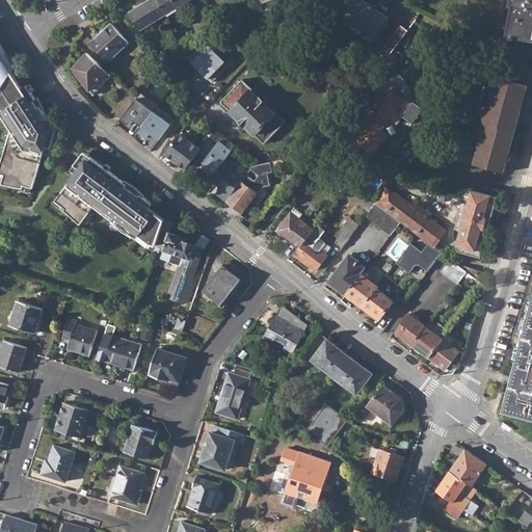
[(148,0),(130,11),(140,28),(166,12),(158,0),(148,0)]
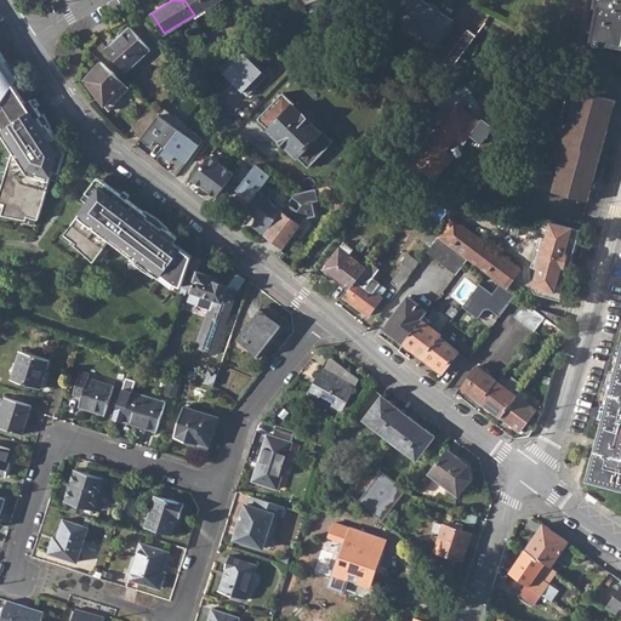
[(184,0),(194,15),(217,0),(184,0)]
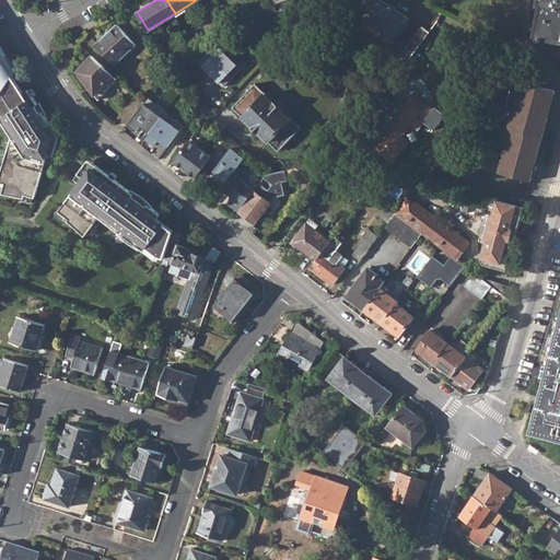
[(410,19),(396,10),(389,6),(381,0),(372,0),(361,18),(395,41),(410,19)]
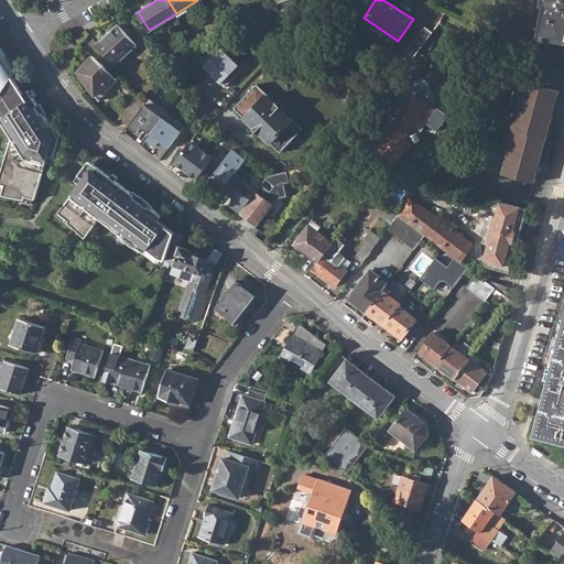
[(544,41),(550,42),(550,39),(563,40),(563,0),(545,0),(545,4),(548,6),(542,38),(545,38),(544,41)]
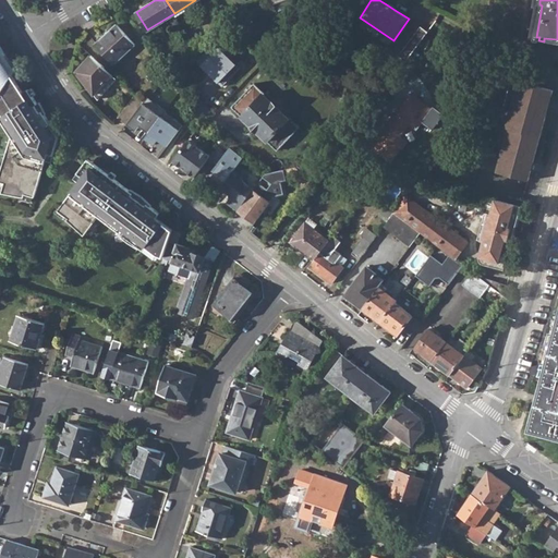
[(95,44),(113,63),(135,44),(117,23),(95,44)]
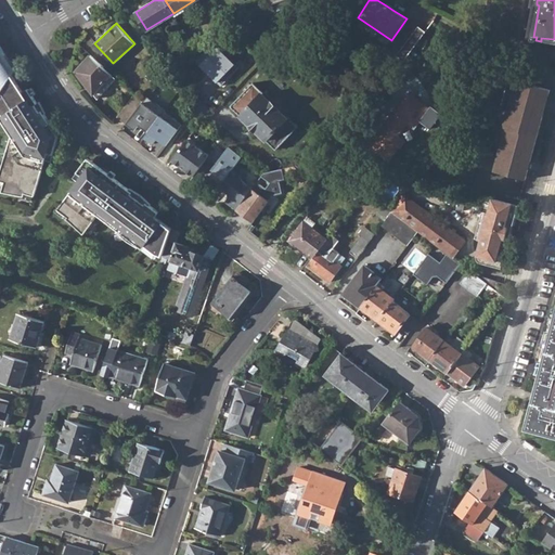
[(418,26),(397,56),(403,62),(408,57),(426,33),(418,26)]
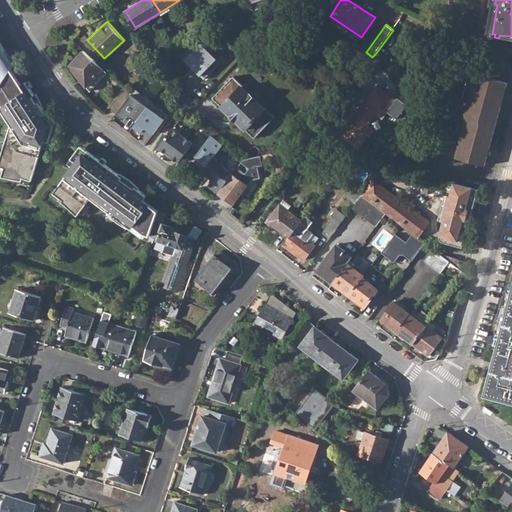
[(0,87),(12,69),(13,67),(3,52),(6,50),(0,41),(0,87)]
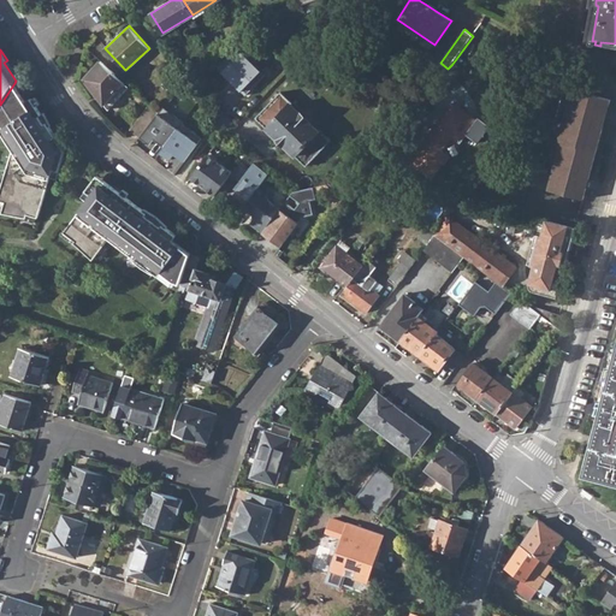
[(4,63),(16,81),(18,77),(7,60),(4,63)]
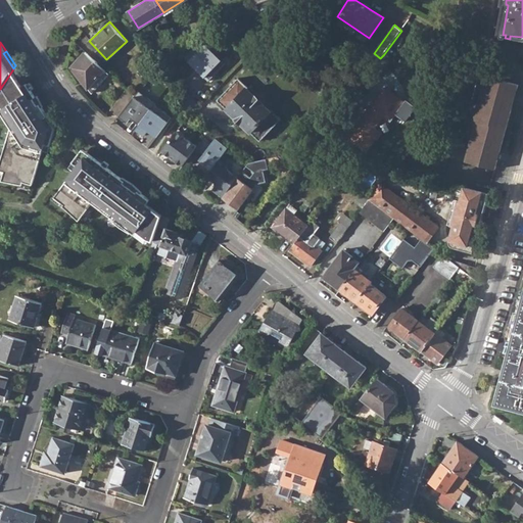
[(73,66),(93,92),(110,73),(86,51),(73,66)]
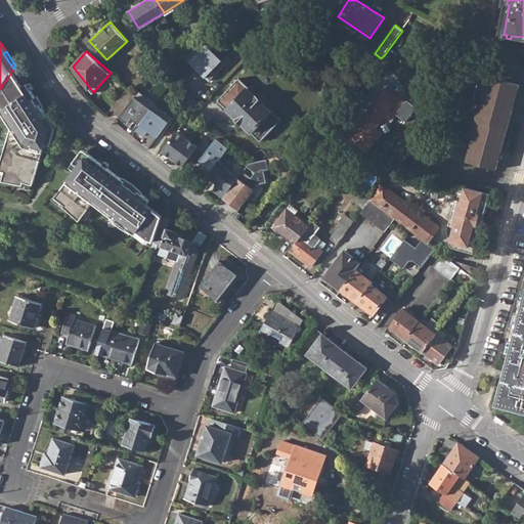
[(370,73),(378,77),(391,58),(385,54),(381,58),(370,73)]
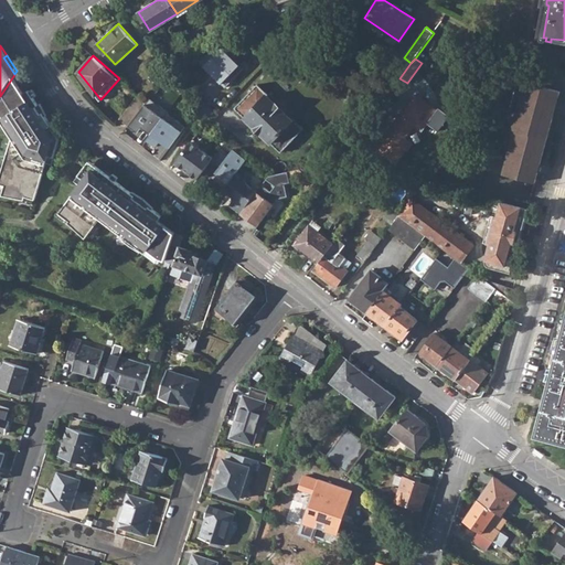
[(27,198),(36,200),(46,163),(49,155),(54,156),(60,138),(42,113),(40,114),(35,107),(38,105),(28,91),(23,94),(13,76),(0,96),(0,112),(1,113),(4,118),(2,118),(8,126),(6,128),(12,138),(0,180),(0,183),(6,185),(3,196),(25,201),(27,198)]
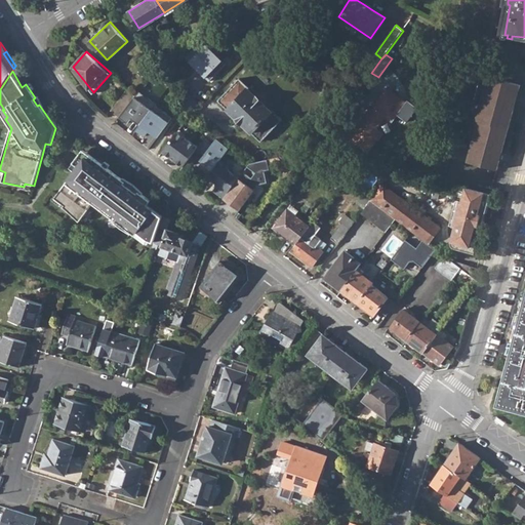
[(472,146),(502,154),(521,84),(489,76),(477,120),(479,120),(472,146)]
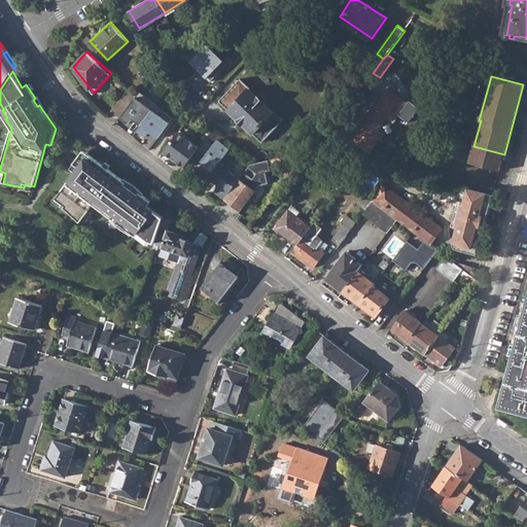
[(253,132),(262,141),(284,118),(274,108),(273,109),(257,96),(250,89),(251,88),(241,78),(220,100),(244,125),(253,133),(253,132)]
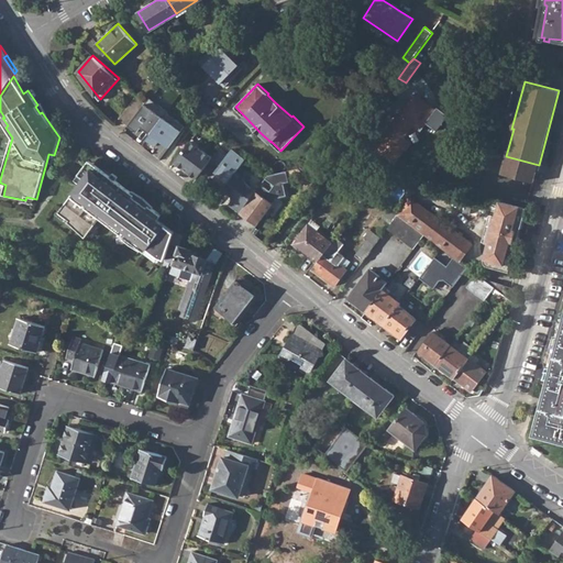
[(375,148),(394,163),(405,148),(407,148),(410,143),(405,139),(404,140),(403,139),(415,123),(416,124),(416,125),(420,130),(424,123),(423,122),(434,108),(415,94),(400,113),(401,114),(390,130),(388,129),(375,148)]
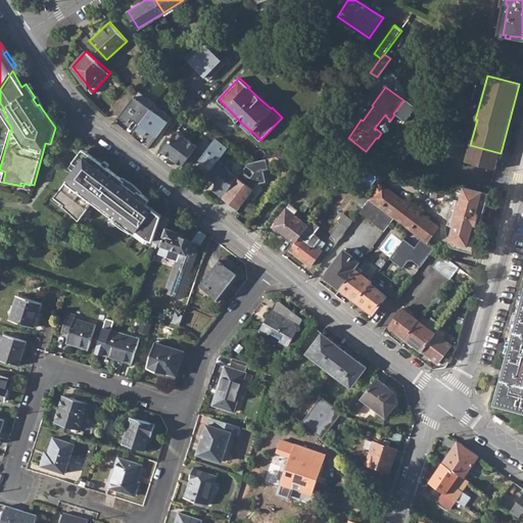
[(112,109),(120,116),(136,95),(129,89),(112,109)]
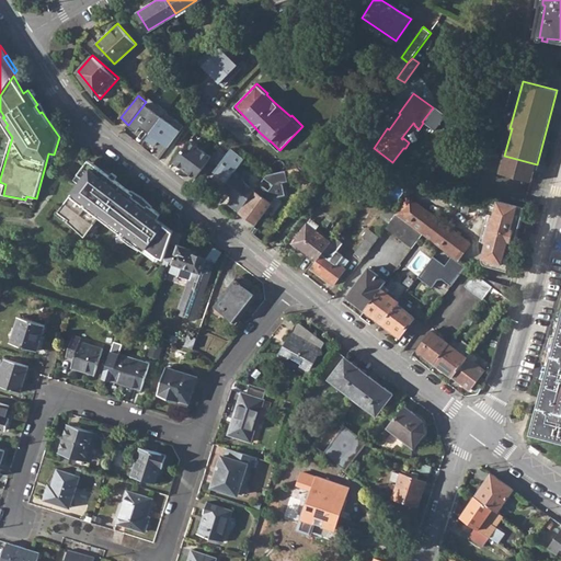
[(201,178),(215,151),(190,138),(175,163),(201,178)]
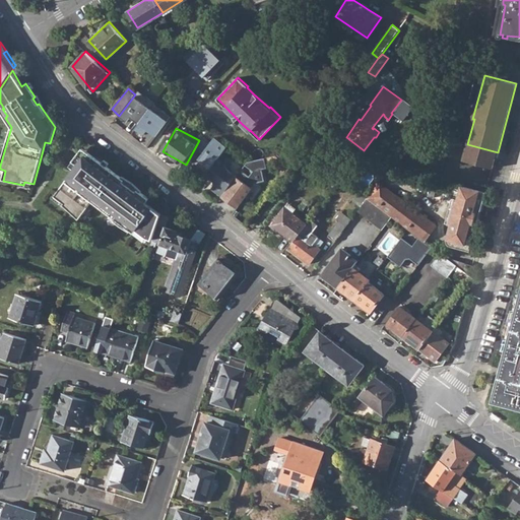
[(210,142),(203,137),(195,148),(202,153),(200,157),(212,167),(221,155),(228,146),(215,137),(210,142)]
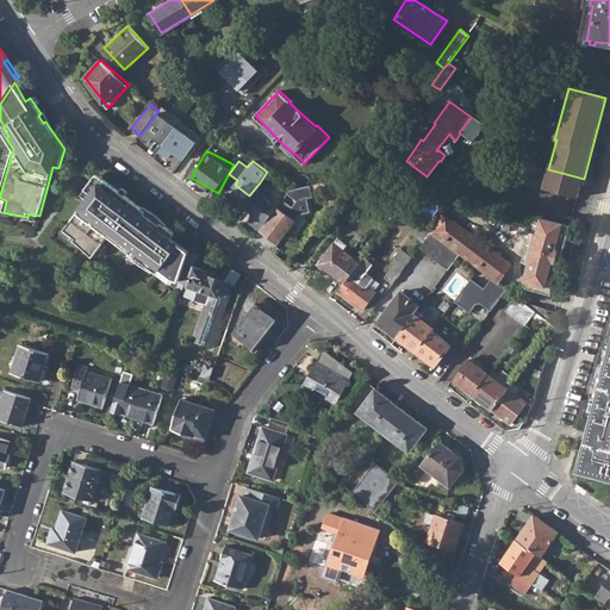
[(543,188),(578,197),(584,179),(548,169),(543,188)]
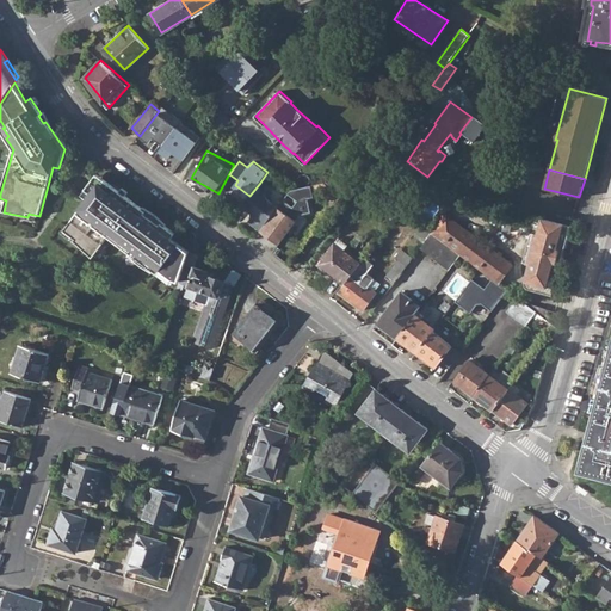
[(87,201),(65,230),(75,239),(74,241),(92,259),(109,236),(135,257),(136,254),(152,265),(150,267),(159,275),(162,271),(172,279),(179,281),(185,265),(190,253),(171,240),(176,233),(98,174),(86,189),(93,193),(87,201)]
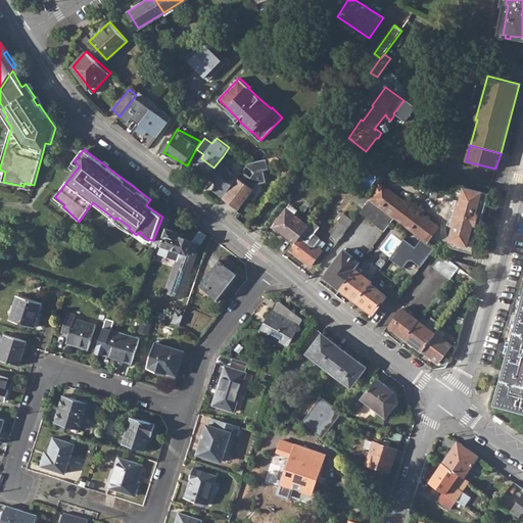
[(233,163),(223,156),(214,168),(206,177),(218,184),(212,190),(223,198),(238,178),(228,170),(233,163)]
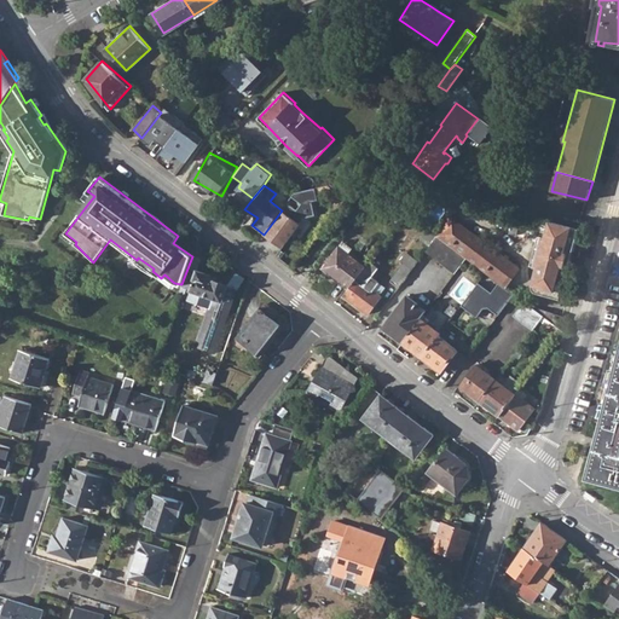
[(88,203),(94,196),(87,191),(81,198),(88,203)]
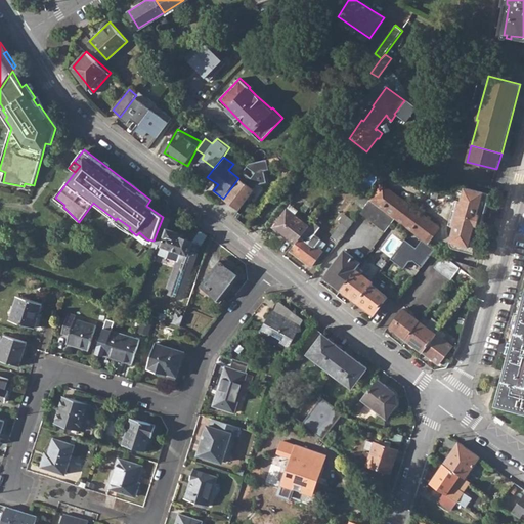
[(423,239),(428,243),(440,227),(383,184),(370,200),(395,218),(423,239)]
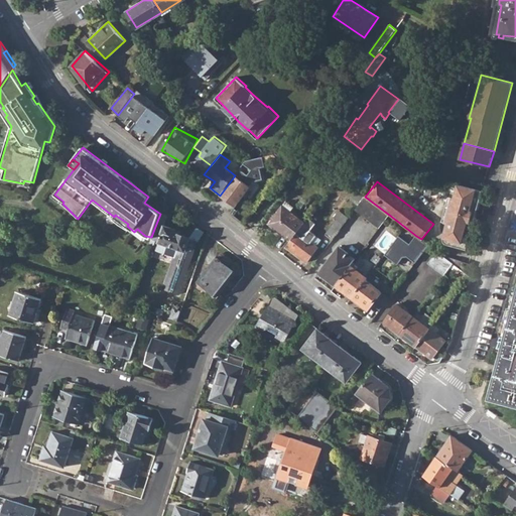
[(467,245),(482,189),(457,182),(453,198),(448,197),(441,220),(446,221),(442,235),(456,238),(455,241),(467,245)]
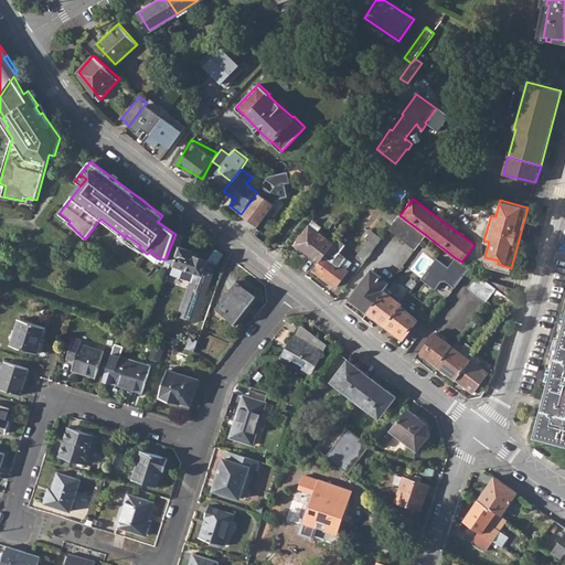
[(390,230),(416,249),(426,235),(400,215),(390,230)]
